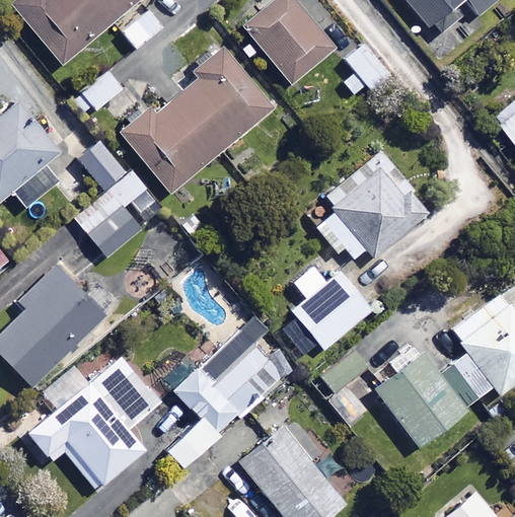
[(114,22),(136,50),(164,25),(143,0),(20,0),(8,10),(58,70),(114,22)]
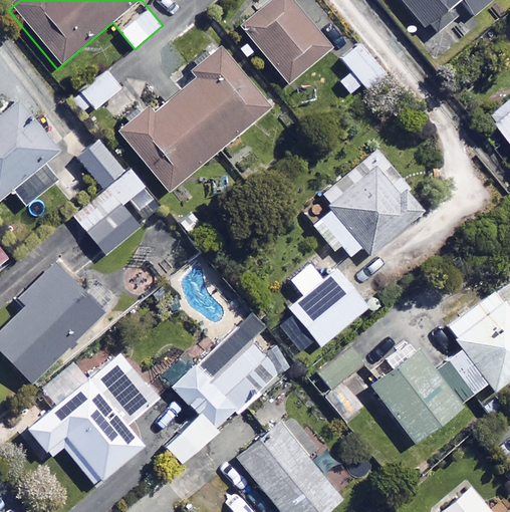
[(331,49),(292,0),(275,0),(237,31),(284,88),(331,49)]
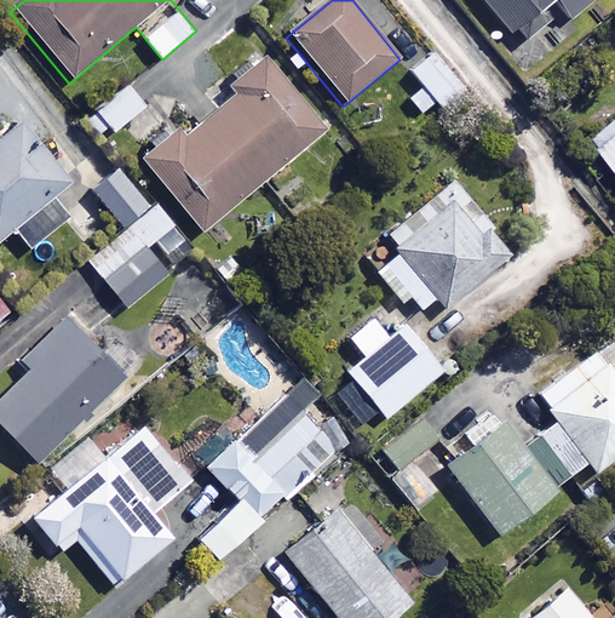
[(484,0),(518,39),(558,6),(568,18),(588,0),(484,0)]
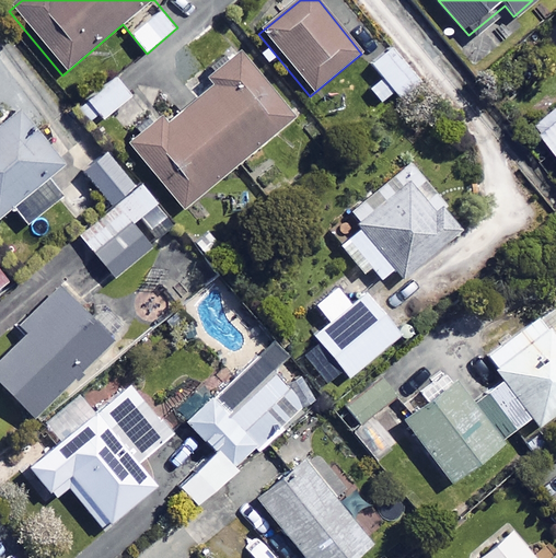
[(221,84),(169,127),(162,119),(123,152),(176,218),(297,120),(242,54),(215,77),(221,84)]
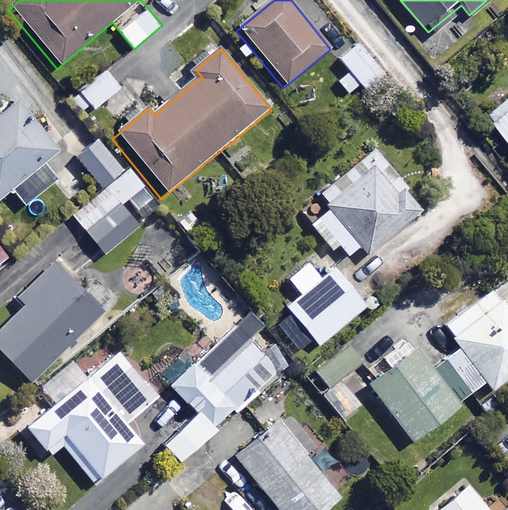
[(122,87),(108,70),(73,98),(87,115),(122,87)]
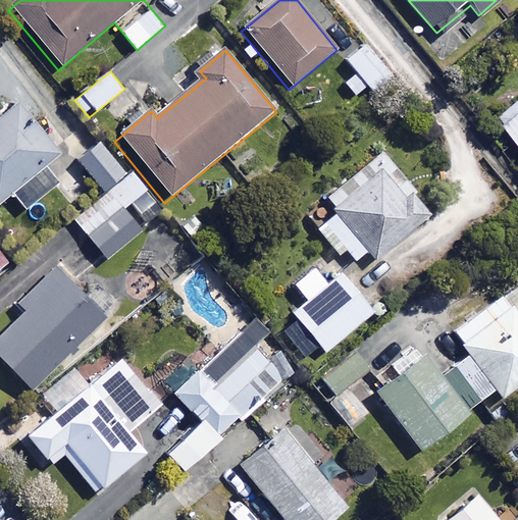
[(109,106),(121,120),(144,102),(132,88),(109,106)]
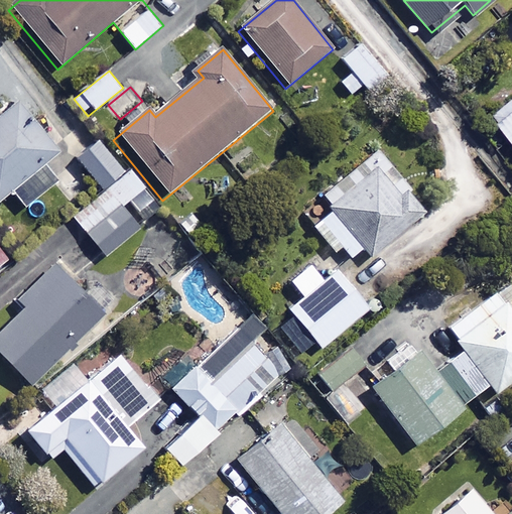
[(57,153),(15,101),(0,113),(0,201),(14,189),(27,205),(58,180),(44,164),(57,153)]
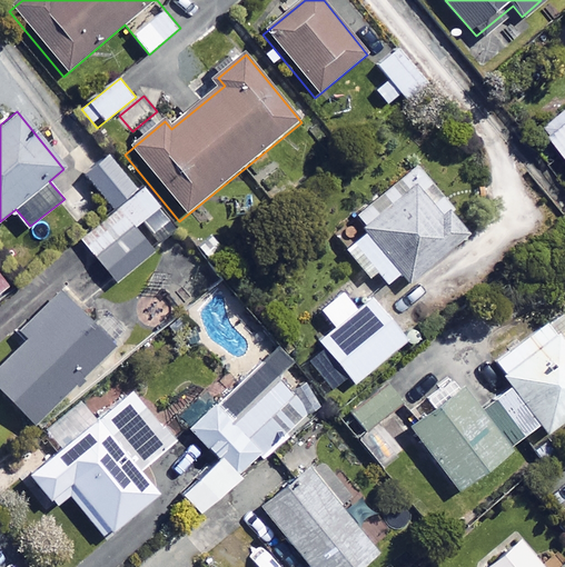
[(564,116),(547,131),(564,150),(564,116)]
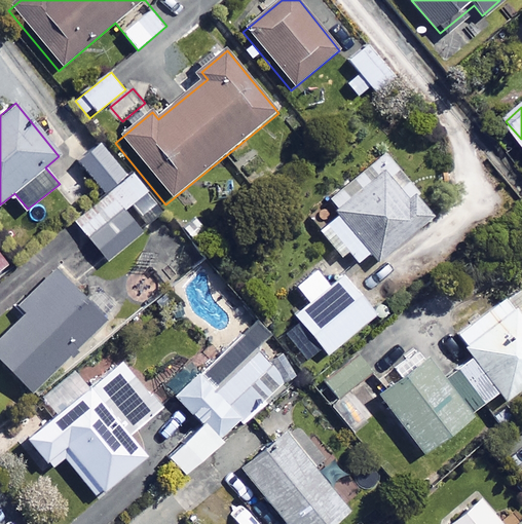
[(129,178),(103,144),(81,160),(108,195),(76,221),(110,263),(144,236),(139,229),(162,211),(134,175),(129,178)]
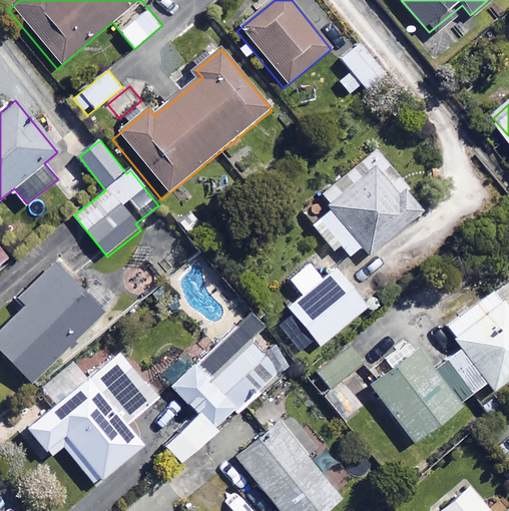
[(421,211),(382,163),(318,217),(350,257),(362,245),(369,254),(421,211)]
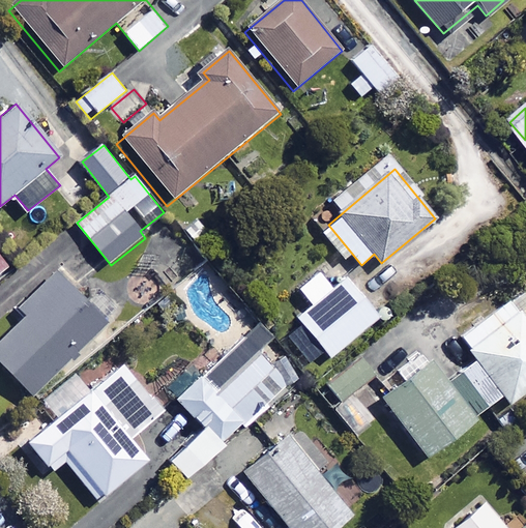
[(154,241),(141,252),(173,290),(206,262),(168,216),(148,234),(154,241)]
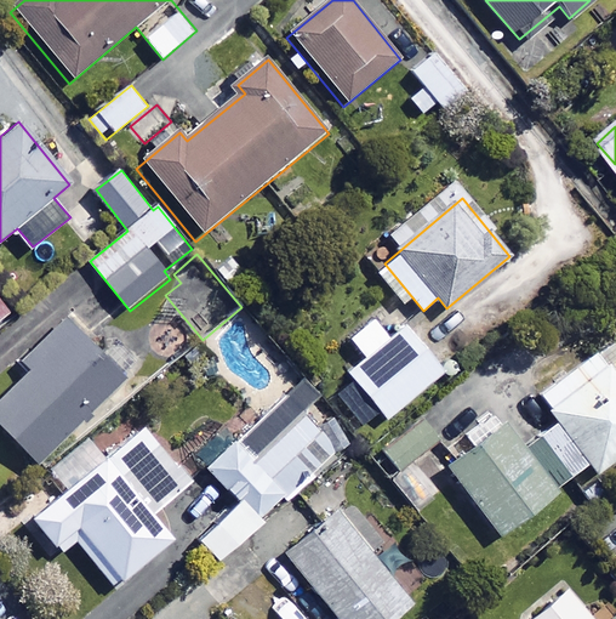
[(364,356),(346,370),(354,380),(335,398),(360,429),(381,410),(389,419),(445,373),(403,322),(389,334),(374,316),(348,336),(364,356)]
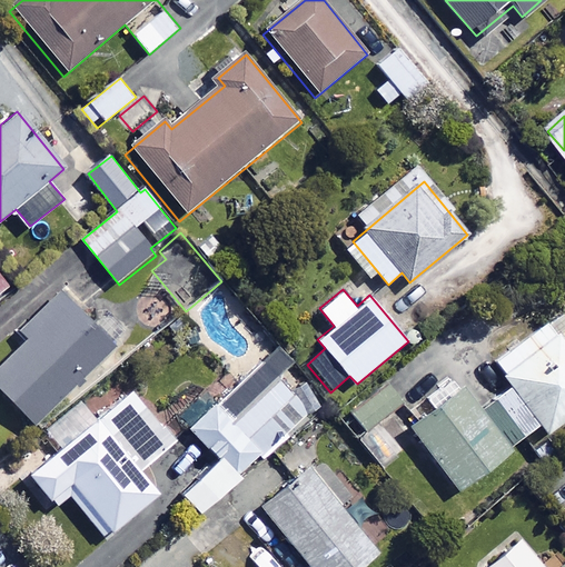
[(116,350),(60,292),(22,330),(29,337),(0,366),(0,389),(37,427),(116,350)]
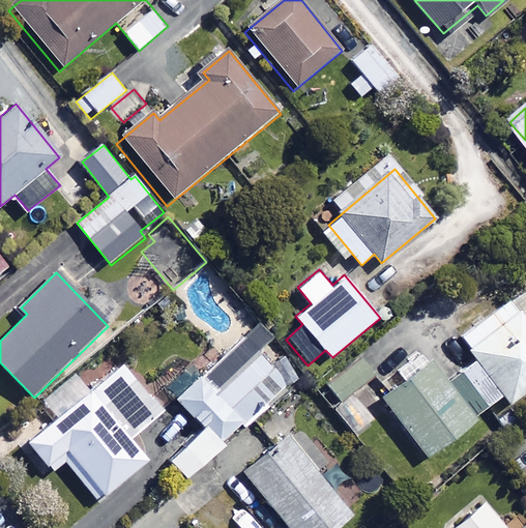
[(460,372),(490,410),(505,399),(509,405),(525,391),(525,320),(510,300),(461,338),(476,358),(460,372)]
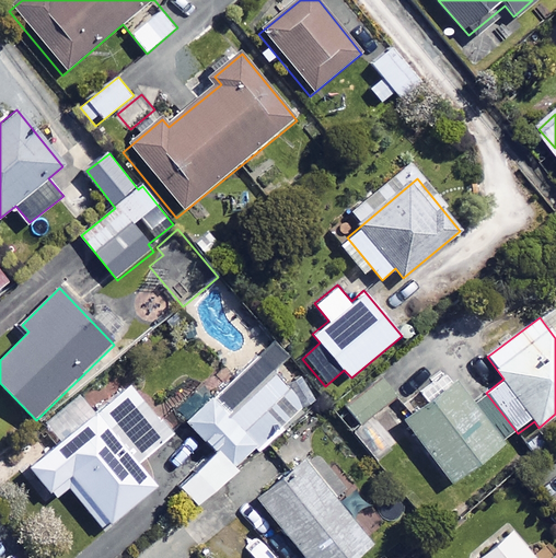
[(176,411),(234,472),(258,449),(262,452),(288,427),(285,423),(322,387),(274,337),(212,396),(203,386),(176,411)]
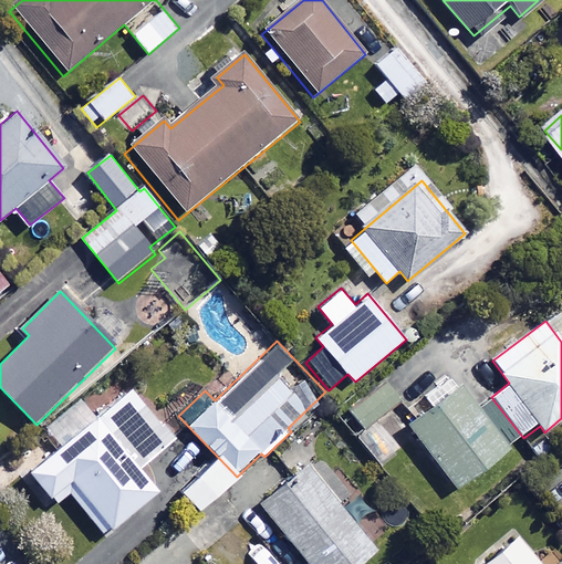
[(403,403),(384,378),(346,409),(365,432),(403,403)]
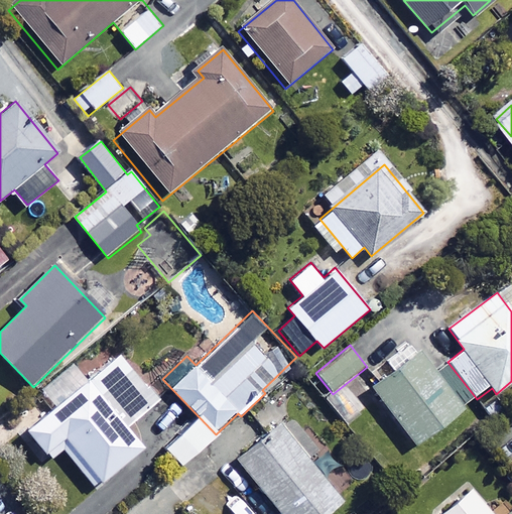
[(477,399),(448,362),(436,370),(421,351),(371,390),(414,446),(477,399)]
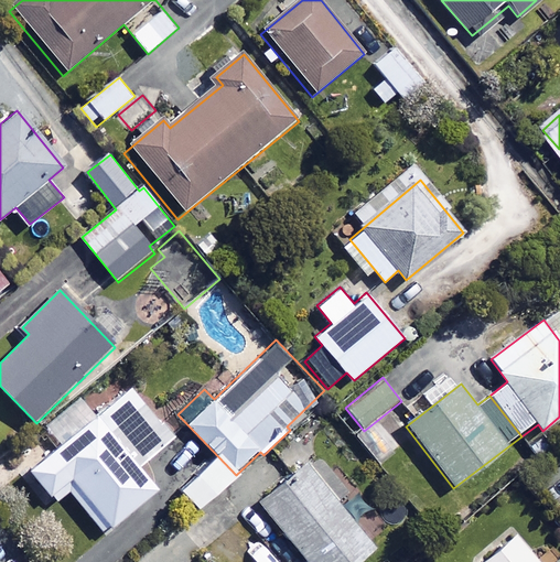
[(175,438),(131,387),(31,473),(56,503),(71,489),(107,533),(158,490),(139,468),(175,438)]
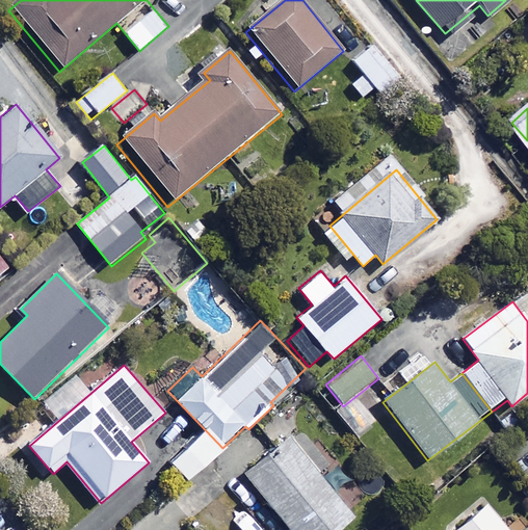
[(291,529),(338,529),(354,517),(291,440),(247,476),(291,529)]
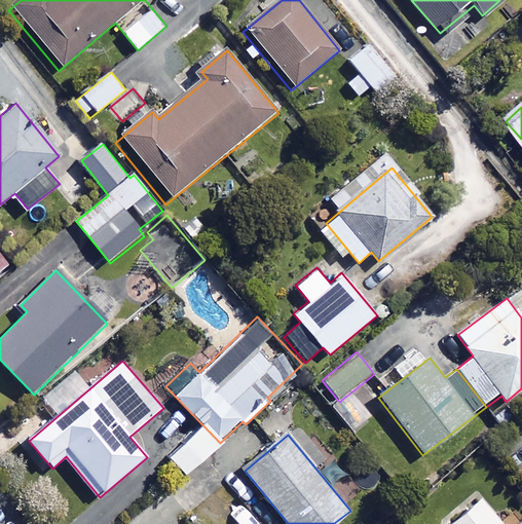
[(500,523),(481,499),(451,523),(500,523)]
